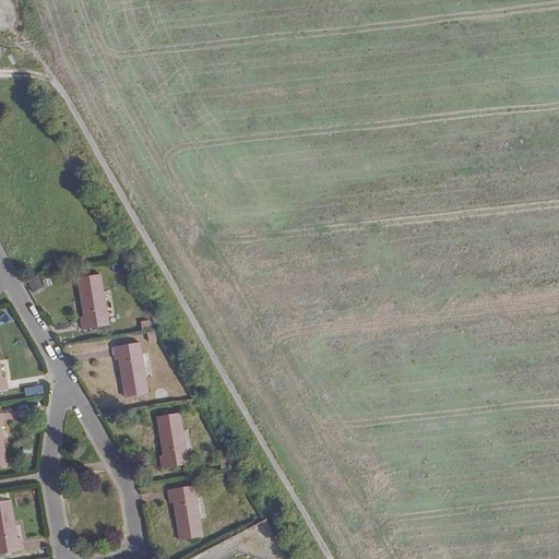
[(100,274),(79,278),(84,317),(81,318),(83,330),(109,325),(100,274)]
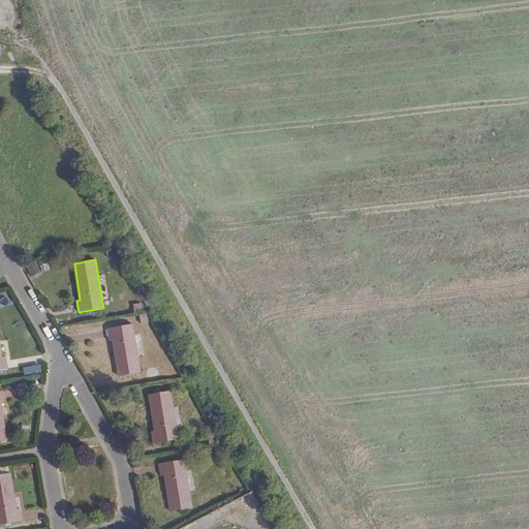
[(27,263),(29,276),(39,274),(37,261),(27,263)]
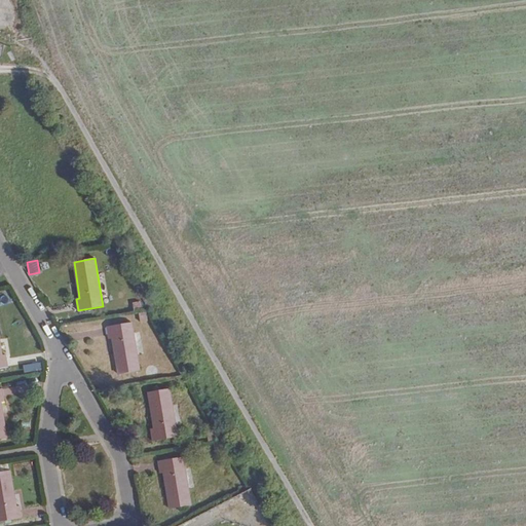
[(140,302),(133,303),(135,311),(142,310),(140,302)]
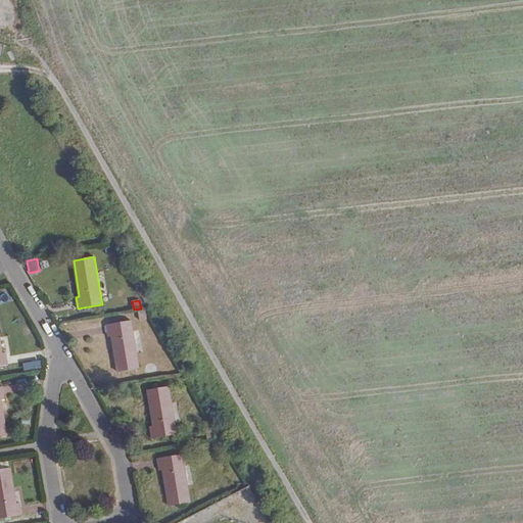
[(145,311),(138,312),(139,321),(146,319),(145,311)]
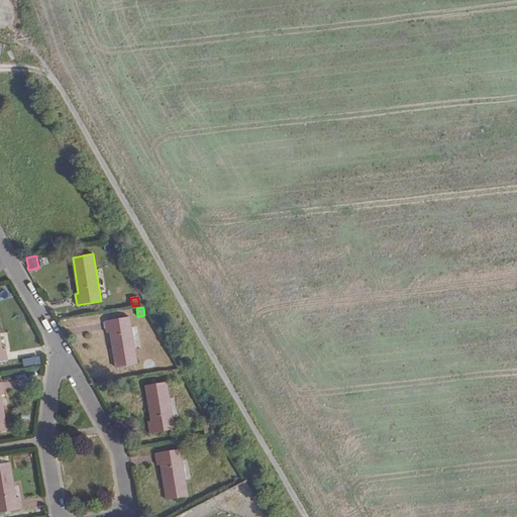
[(116,369),(136,365),(129,317),(104,321),(106,333),(110,332),(116,369)]
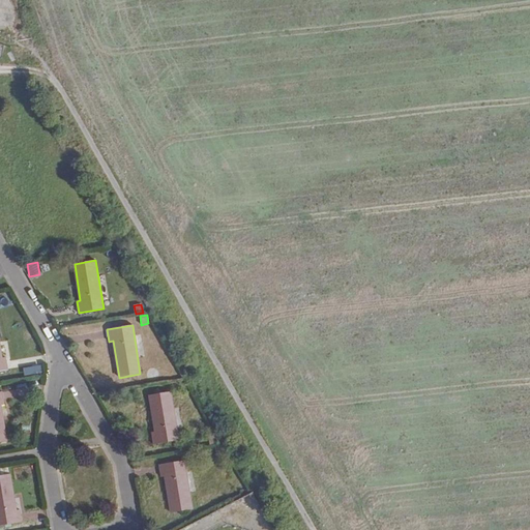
[(171,391),(149,395),(155,432),(151,433),(154,445),(179,441),(171,391)]
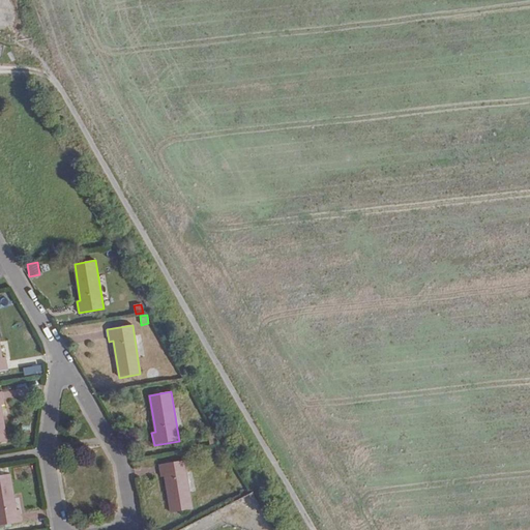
[(215,436),(208,437),(210,445),(217,444),(215,436)]
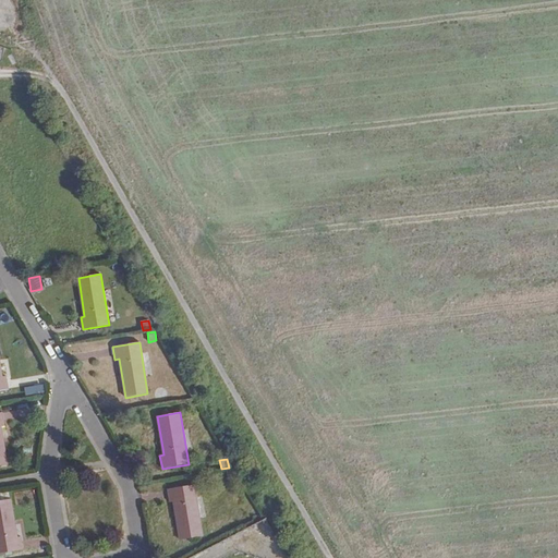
[(234,470),(227,472),(228,481),(235,480),(234,470)]
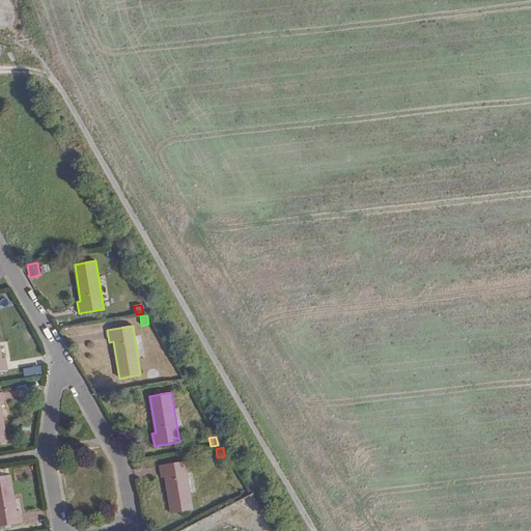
[(193,510),(185,462),(160,466),(162,478),(165,477),(171,513),(193,510)]
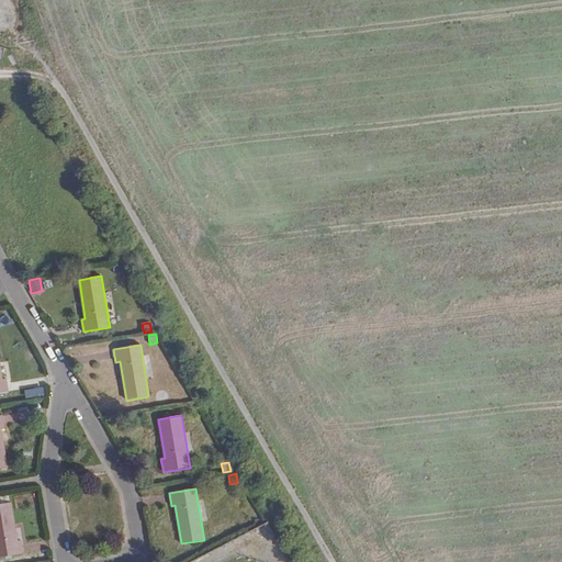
[(11,503),(0,504),(0,558),(23,554),(21,541),(17,541),(11,503)]
